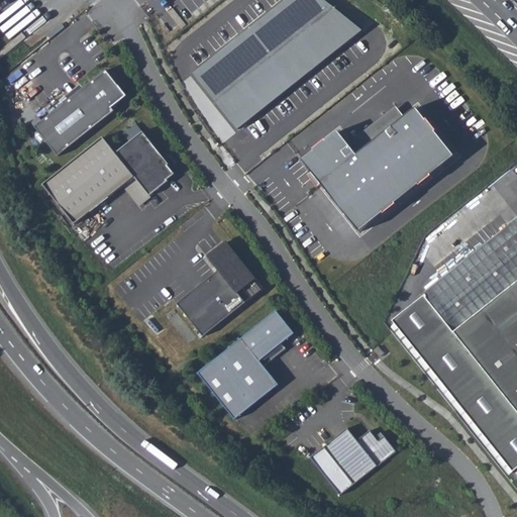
[(323,0),(287,0),(194,75),(237,129),(363,30),(323,0)]
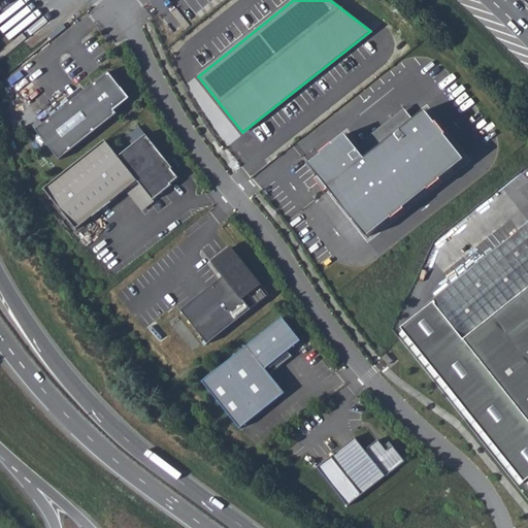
[(35,129),(63,163),(121,117),(118,113),(132,101),(111,75),(45,127),(42,123),(35,129)]
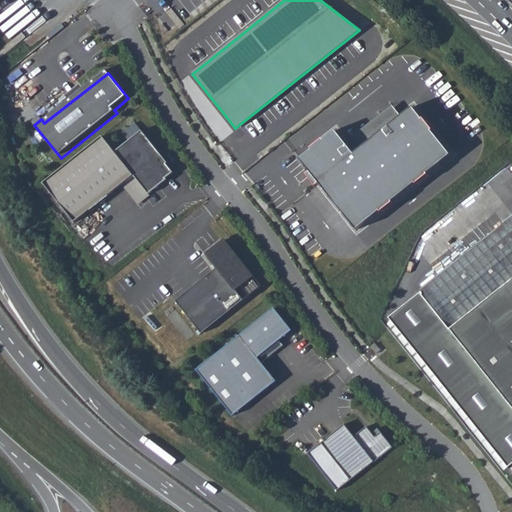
[(302,159),(356,231),(454,155),(414,108),(355,154),(336,131),(302,159)]
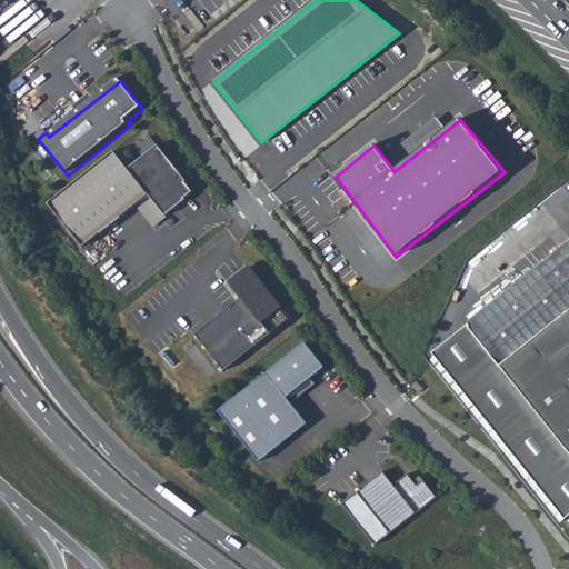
[(291,153),(312,138),(301,123),(280,140),(291,153)]
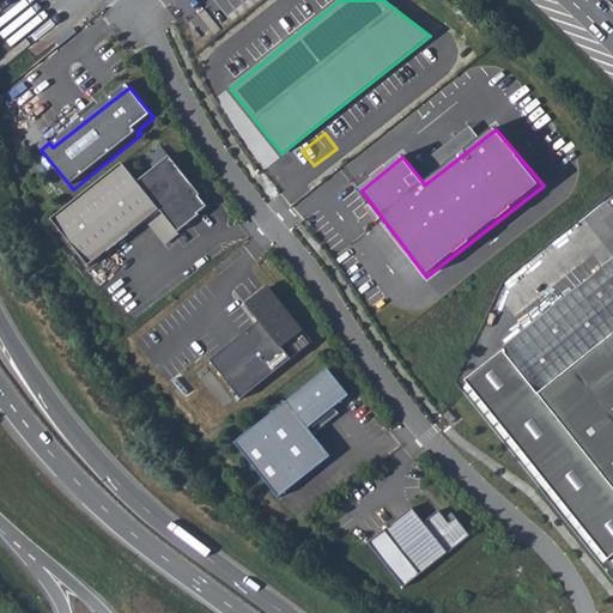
[(54,223),(91,269),(149,225),(163,213),(181,236),(204,219),(202,218),(211,210),(173,161),(140,186),(126,167),(54,223)]
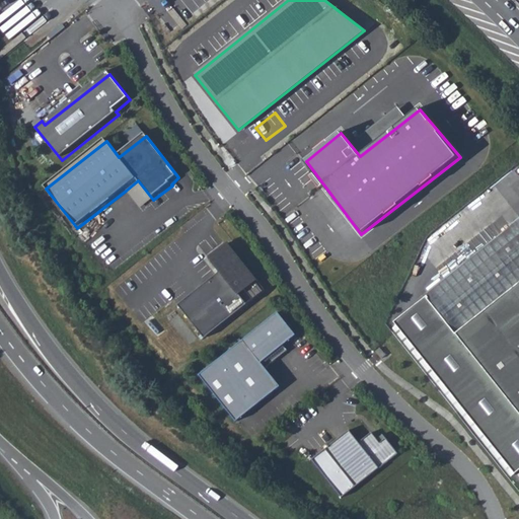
[(138,180),(126,191),(143,212),(155,203),(153,200),(138,180)]
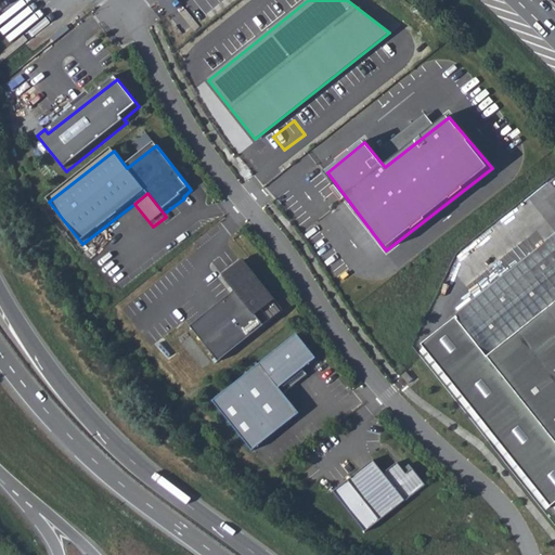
[(457,321),(424,348),(553,510),(554,506),(554,442),(489,360),(554,306),(554,239),(455,318),(457,321)]
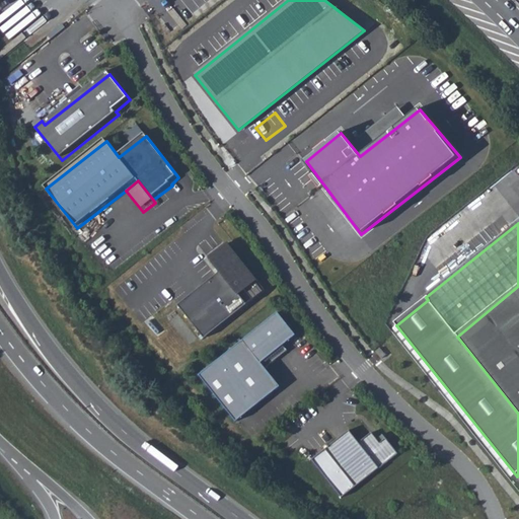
[(178,305),(205,338),(263,292),(225,244),(209,258),(220,272),(178,305)]
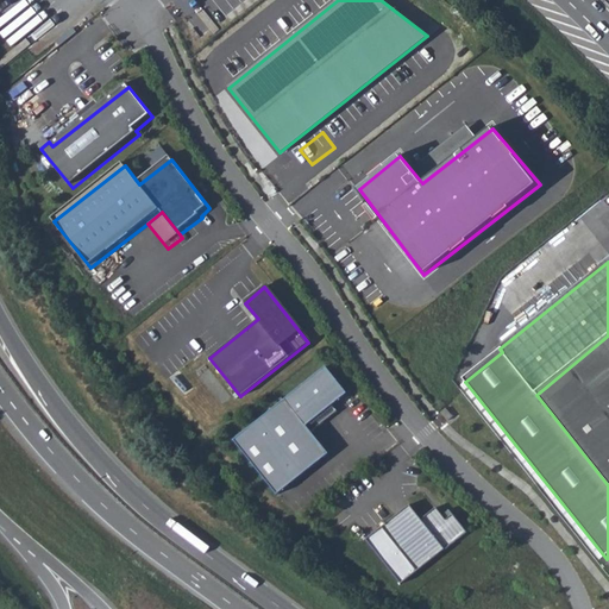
[(608,336),(537,395),(608,485),(608,336)]
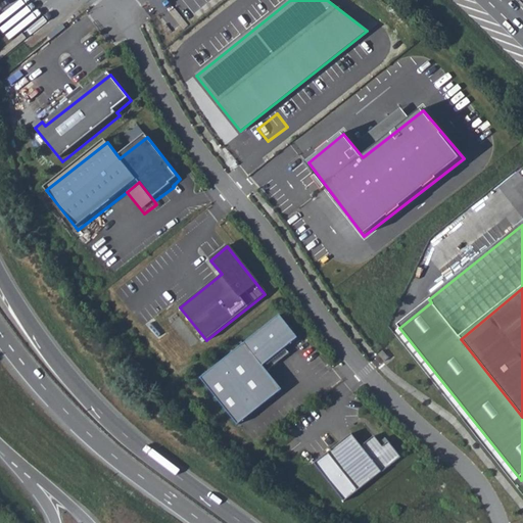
[(201,378),(238,424),(282,389),(268,371),(290,353),(286,348),(298,338),(280,316),(201,378)]
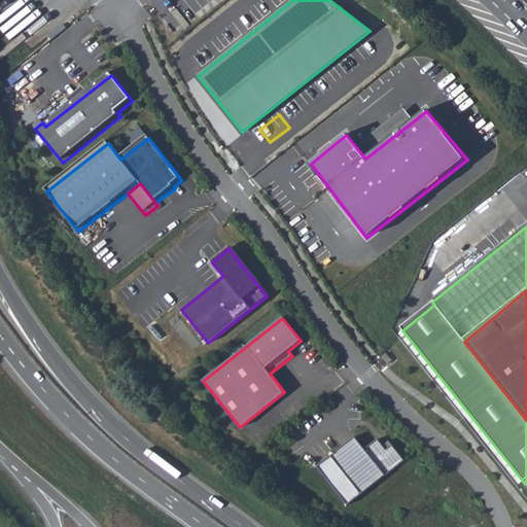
[(330,456),(361,495),(403,461),(391,445),(385,449),(383,446),(378,440),(364,450),(355,436),(330,456)]
